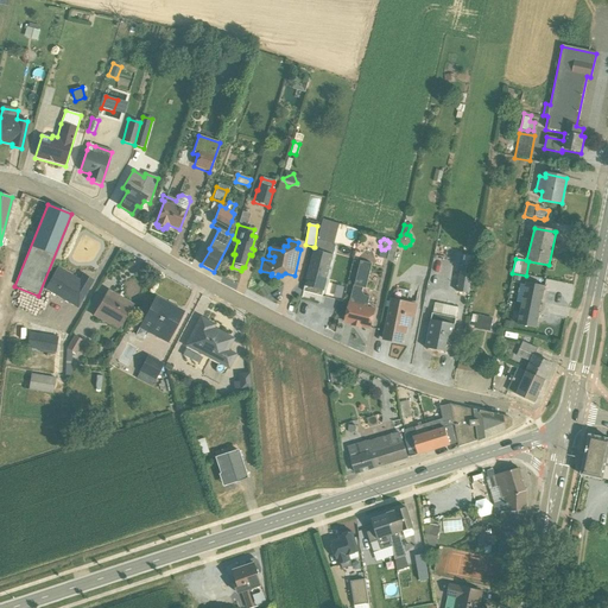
[(322,297),(336,246),(317,241),(303,292),(322,297)]
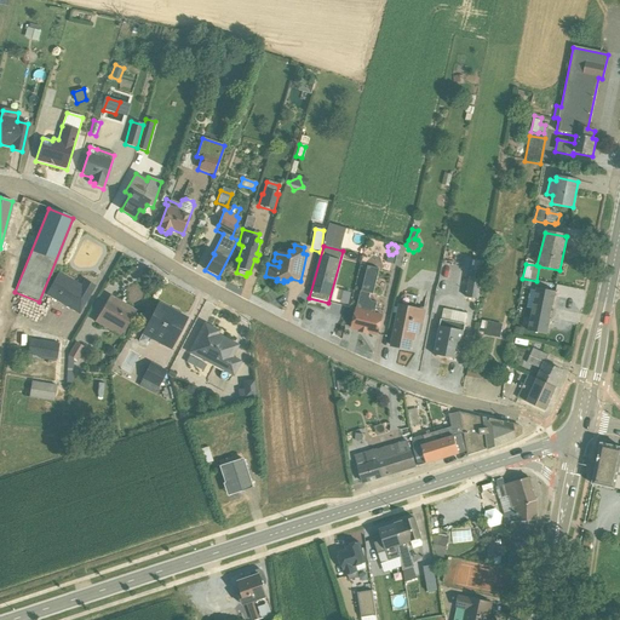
[(406,247),(399,246),(394,265),(401,268),(406,247)]
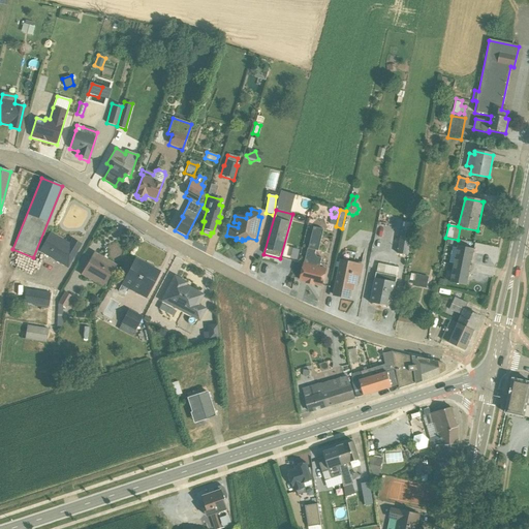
[(318,251),(323,229),(313,227),(308,247),(308,248),(300,280),(306,282),(306,283),(313,285),(314,284),(321,286),(325,269),(319,268),(321,259),(316,257),(314,254),(315,251),(318,251)]
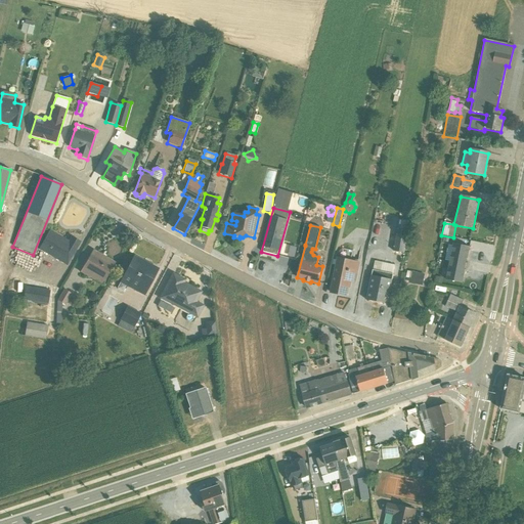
[(407,232),(397,230),(393,252),(404,254),(407,232)]
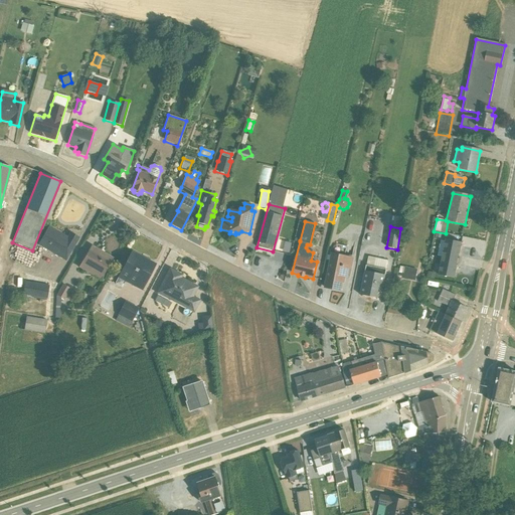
[(48,227),(38,245),(64,261),(77,238),(70,233),(67,238),(48,227)]
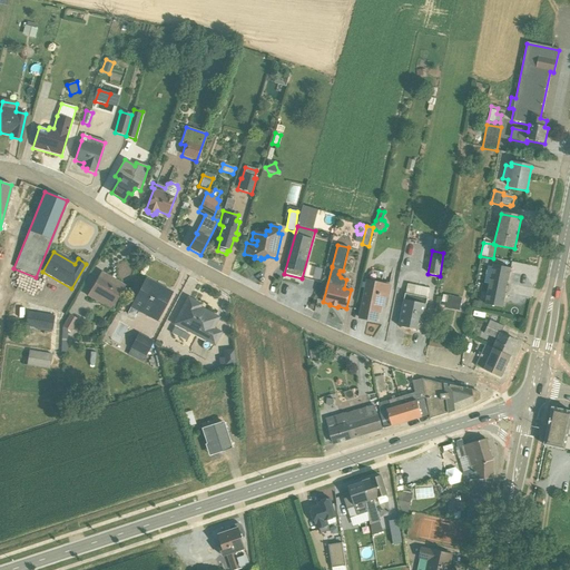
[(510,268),(492,265),(484,304),(502,307),(510,268)]
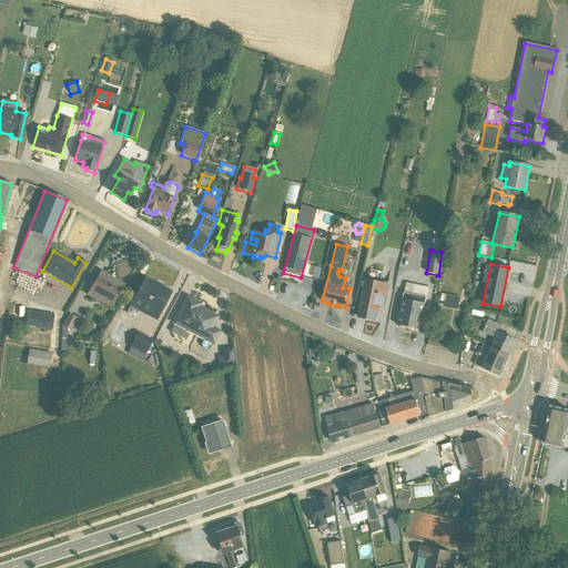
[(87,295),(110,310),(124,285),(100,271),(87,295)]
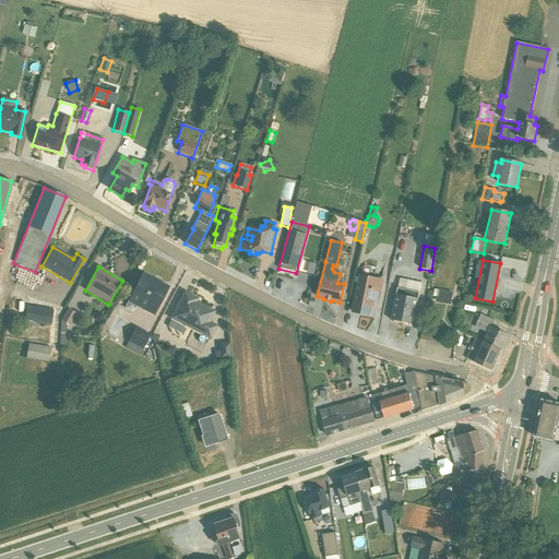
[(153,316),(168,287),(142,273),(127,302),(128,302),(153,316)]
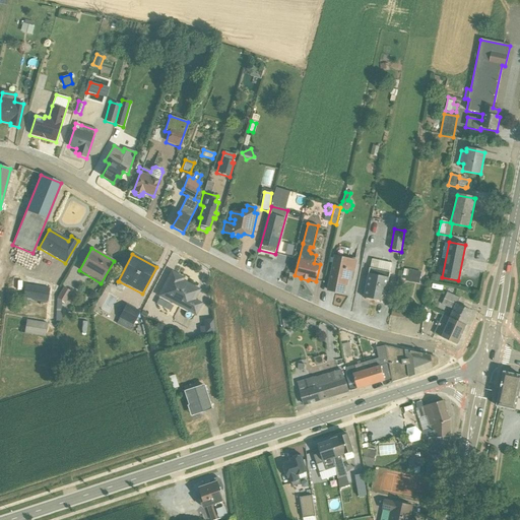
[(335,256),(328,290),(343,294),(344,285),(347,286),(348,281),(352,281),(356,261),(335,256)]
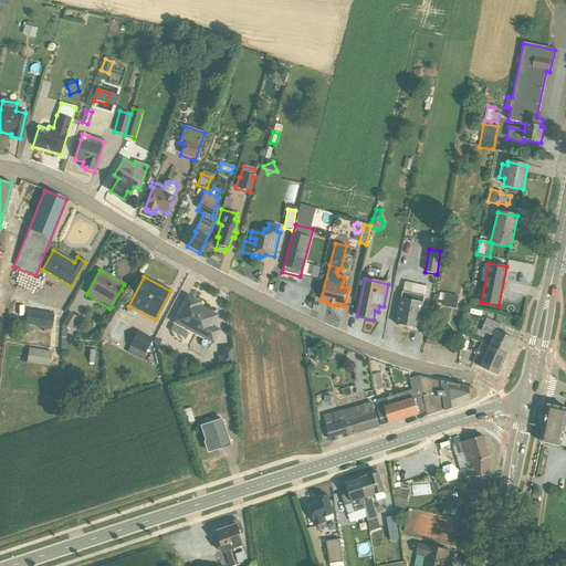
[(425,296),(402,292),(395,324),(418,329),(425,296)]
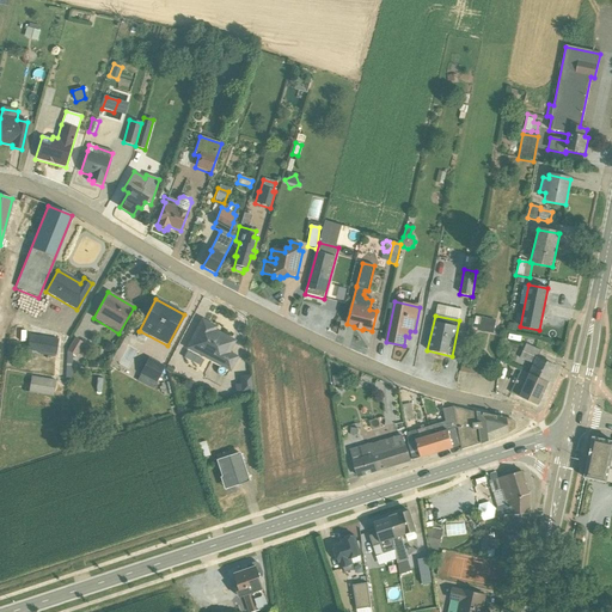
[(472,319),(469,319),(467,325),(471,326),(471,329),(477,330),(477,331),(493,335),(495,322),(472,317),(472,319)]
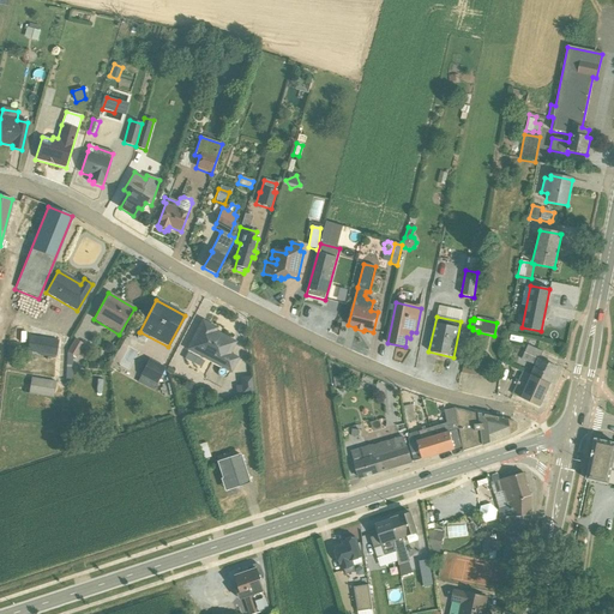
[(203,321),(202,321),(187,350),(230,374),(239,359),(229,353),(234,343),(214,332),(215,329),(203,321)]
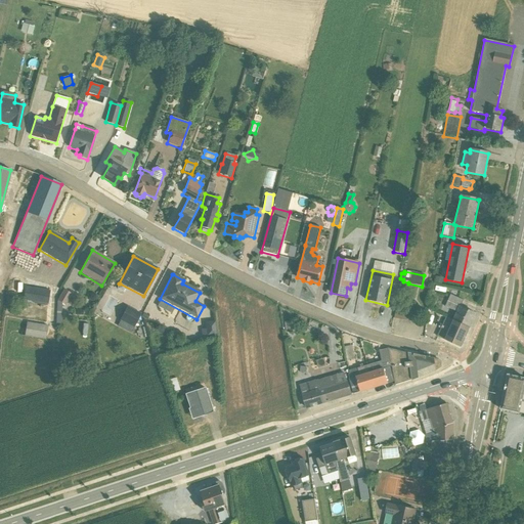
[(23,302),(47,305),(49,293),(25,289),(23,302)]
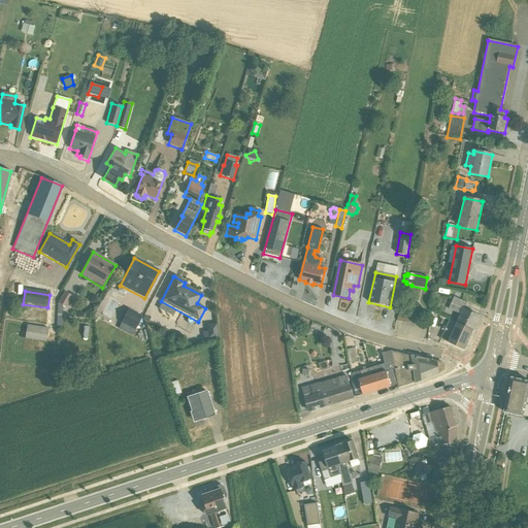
[(56,329),(60,329),(61,323),(62,306),(65,308),(72,297),(64,292),(57,303),(56,329)]
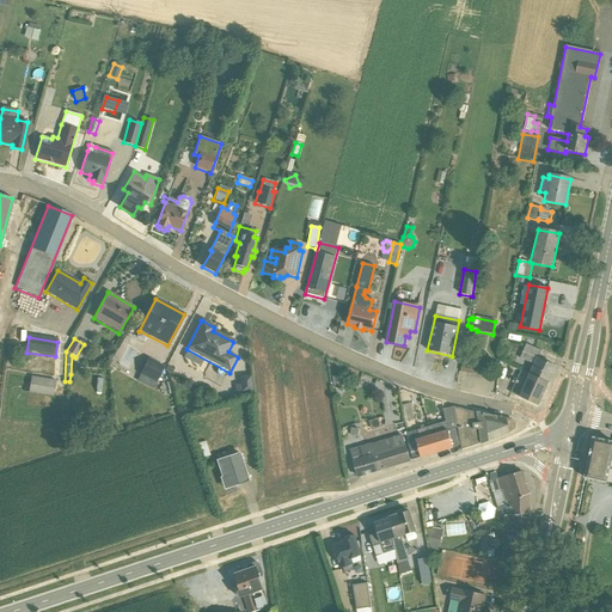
[(540,352),(526,344),(520,359),(532,365),(528,374),(548,384),(556,367),(537,359),(540,352)]
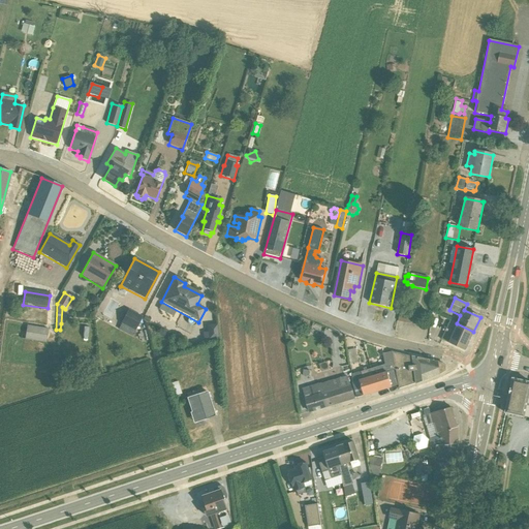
[(128,310),(118,330),(131,337),(134,331),(134,332),(142,317),(128,310)]
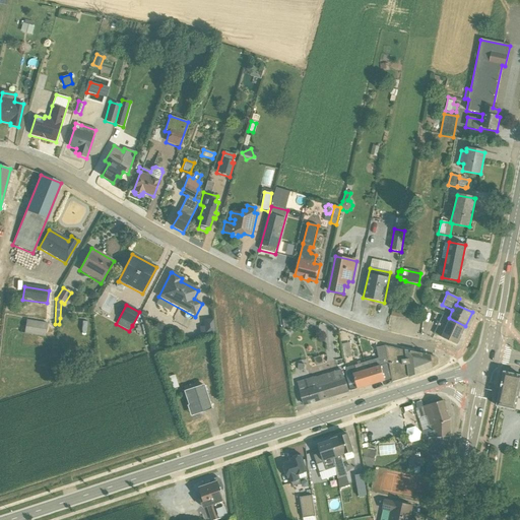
[(442,315),(439,323),(434,334),(457,344),(465,326),(449,318),(442,315)]
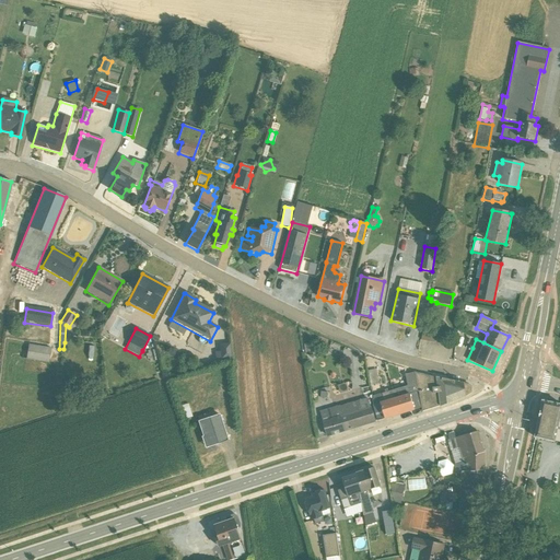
[(220,345),(220,358),(230,358),(230,345),(220,345)]
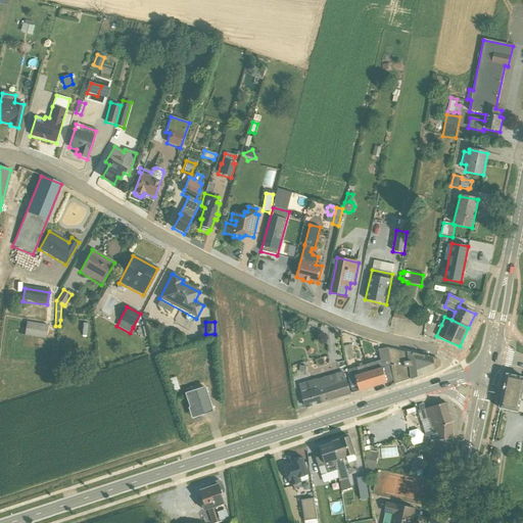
[(26,324),(25,337),(45,340),(47,327),(26,324)]
